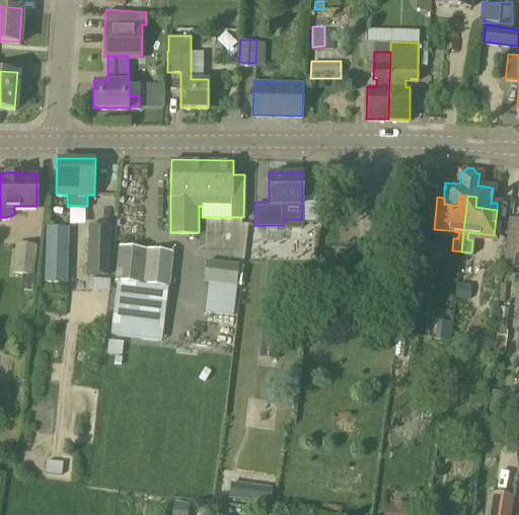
[(518,218),(511,218),(509,232),(518,233),(513,266),(518,267),(518,218)]
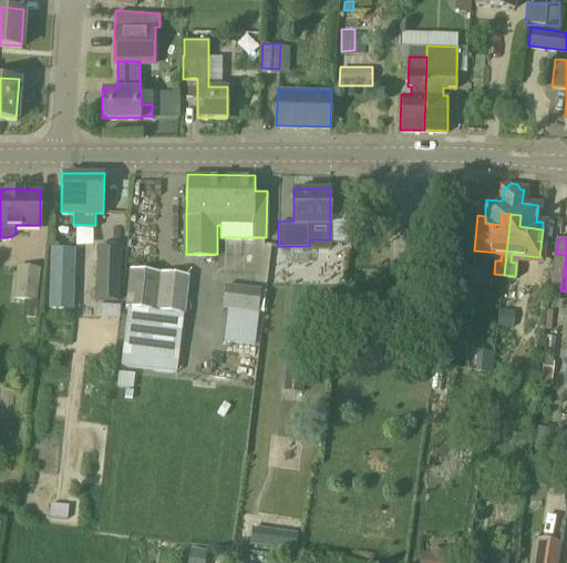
[(98,244),(95,297),(117,298),(120,245),(98,244)]
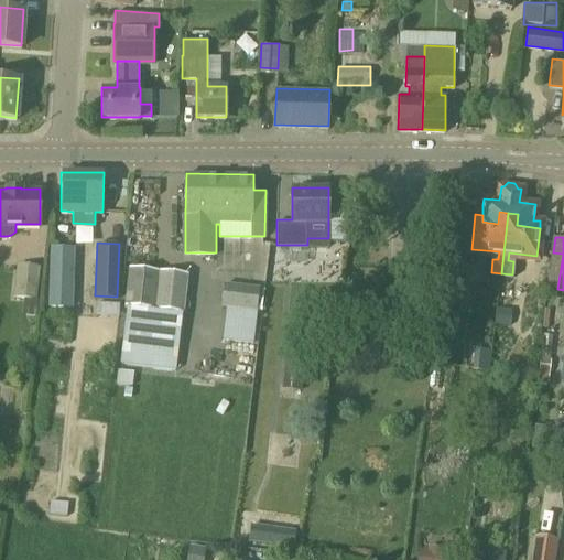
[(53,245),(52,304),(73,304),(75,246),(53,245)]
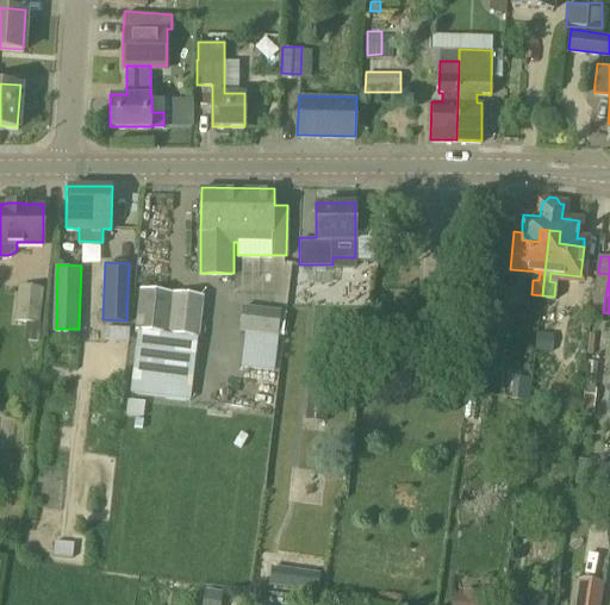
[(19,280),(16,316),(41,318),(44,282),(19,280)]
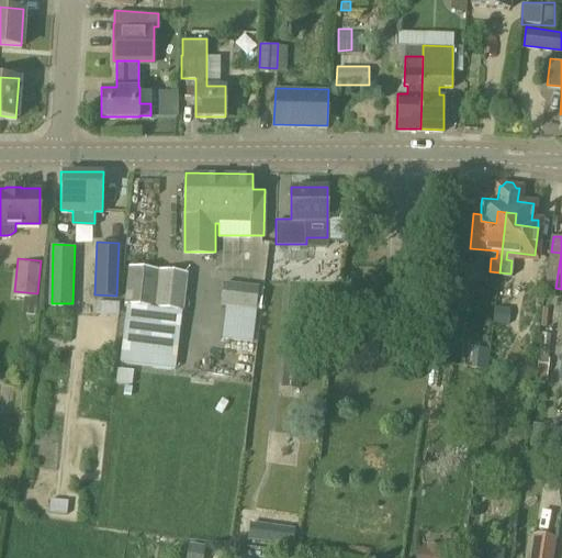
[(188,271),(128,264),(124,303),(127,304),(120,360),(176,367),(182,311),(183,311),(188,271)]
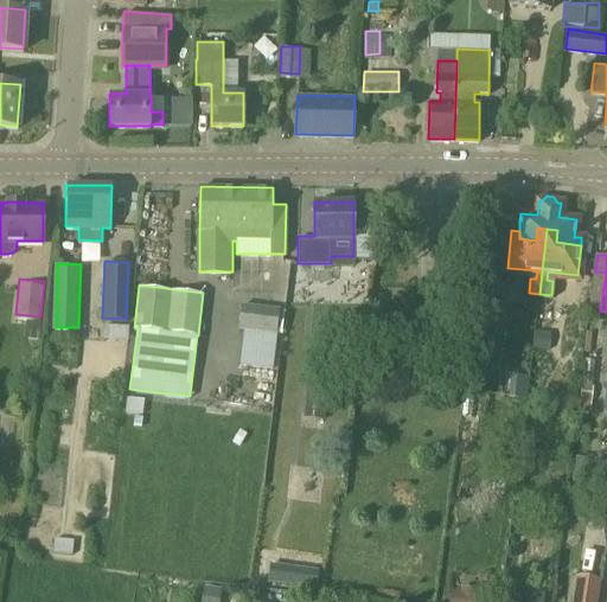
[(91,293),(90,321),(101,321),(101,293),(91,293)]
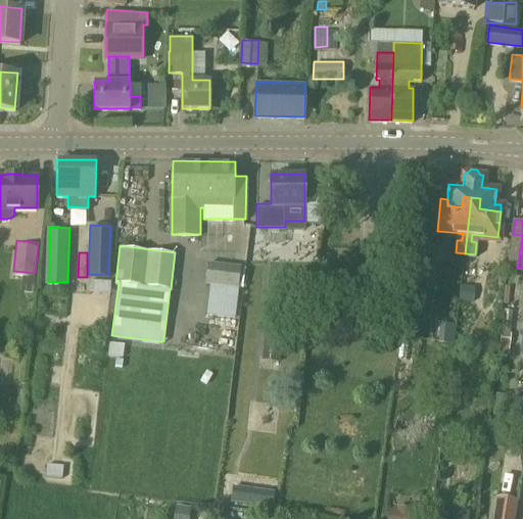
[(208,261),(205,282),(209,283),(206,313),(235,316),(239,286),(238,286),(241,265),(208,261)]
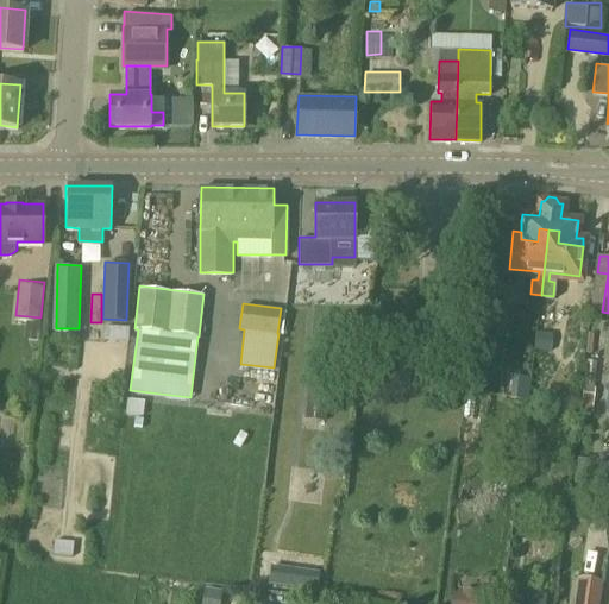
[(479,306),(476,353),(497,354),(501,308),(479,306)]
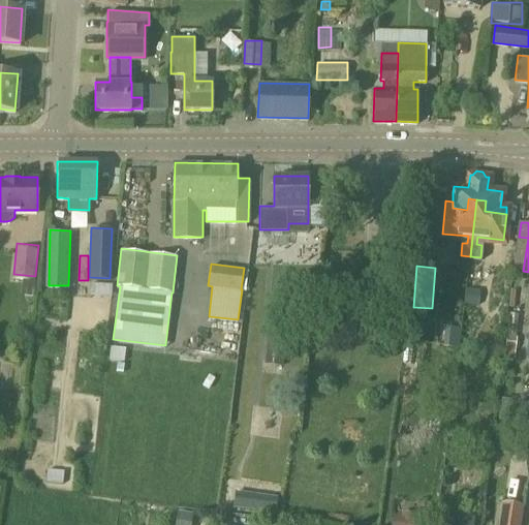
[(25,278),(24,292),(34,294),(35,279),(25,278)]
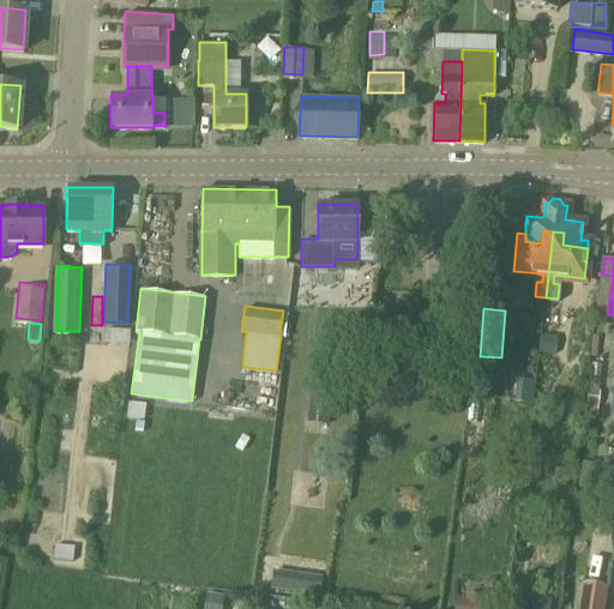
[(542,330),(541,349),(555,350),(558,332),(551,331),(542,330)]
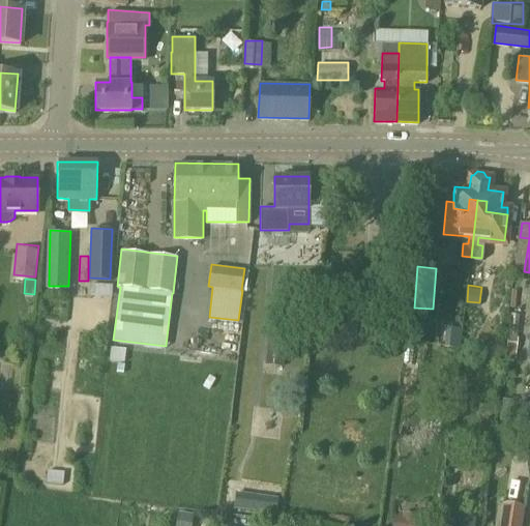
[(507,333),(506,342),(517,343),(518,334),(517,334),(508,334),(507,333)]
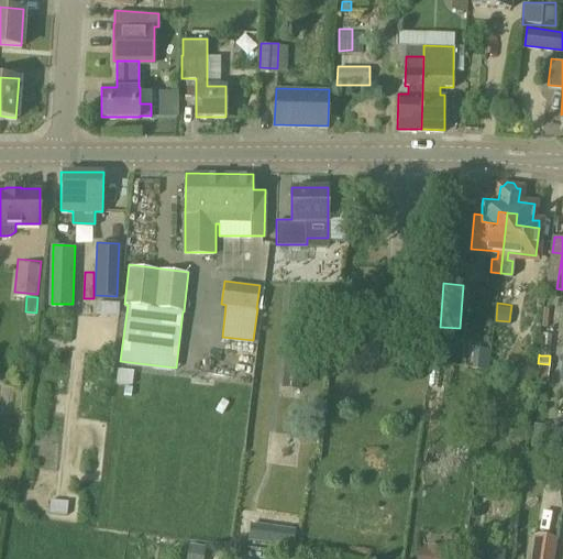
[(284,360),(282,386),(300,388),(304,361),(284,360)]
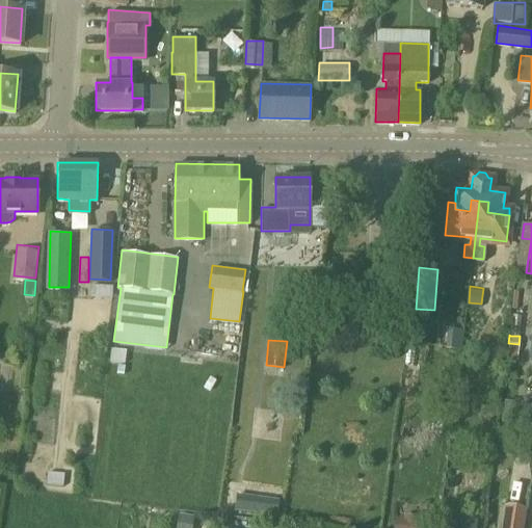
[(127,348),(111,346),(110,361),(126,362),(127,348)]
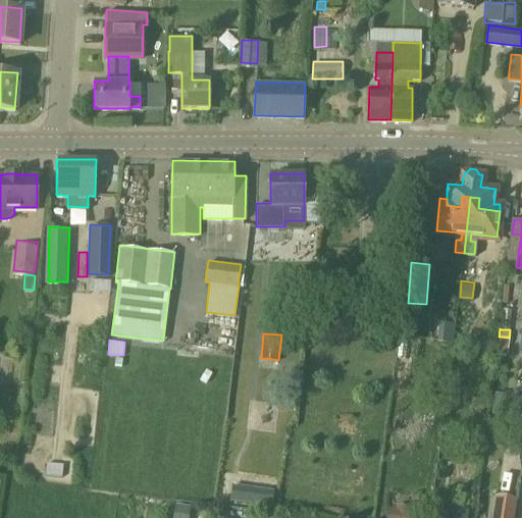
[(123,357),(115,356),(114,365),(122,366),(123,357)]
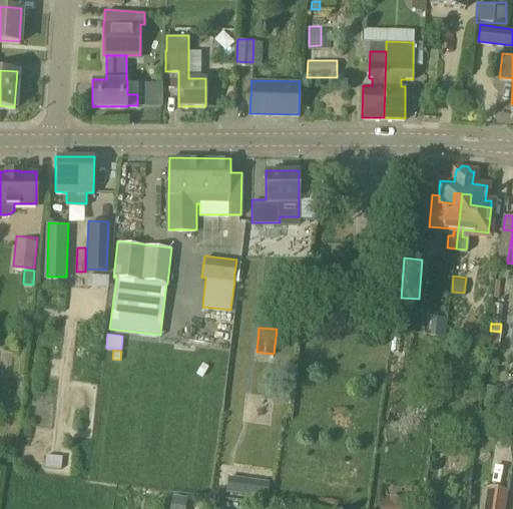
[(494,384),(485,384),(484,404),(493,405),(494,384)]
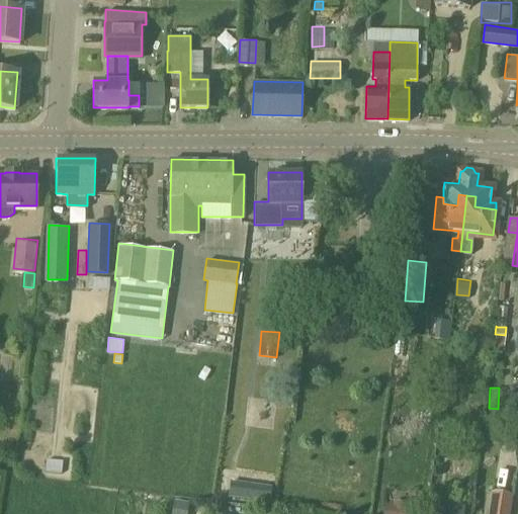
[(47,457),(46,472),(61,474),(63,459),(47,457)]
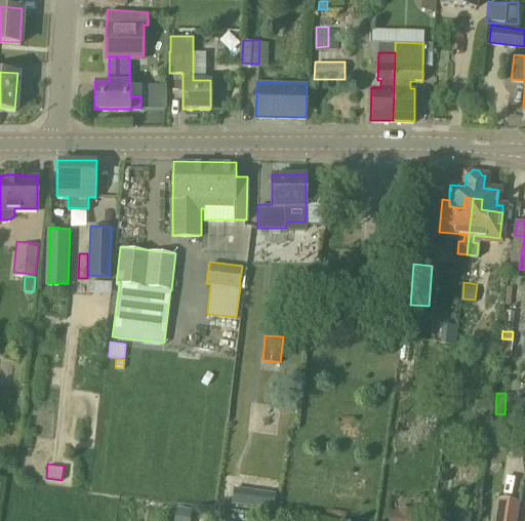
[(275,491),(234,485),(232,502),(273,507),(275,491)]
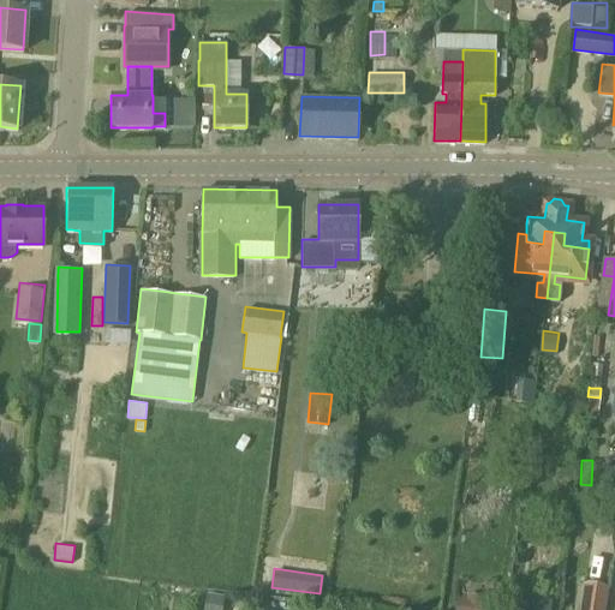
[(584,579),(579,609),(605,609),(609,582),(584,579)]
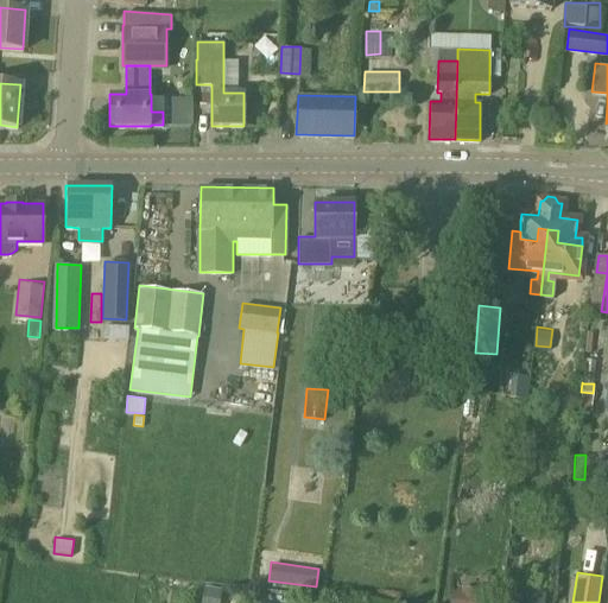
[(206,584),(202,602),(220,602),(222,586),(206,584)]
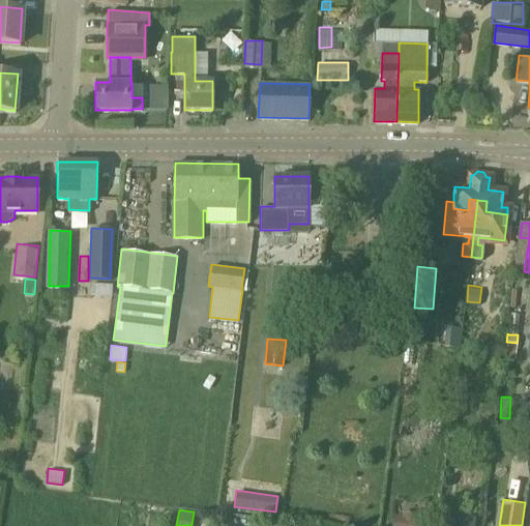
[(393,514),(391,525),(423,525),(424,517),(417,516),(417,513),(402,510),(401,515),(393,514)]
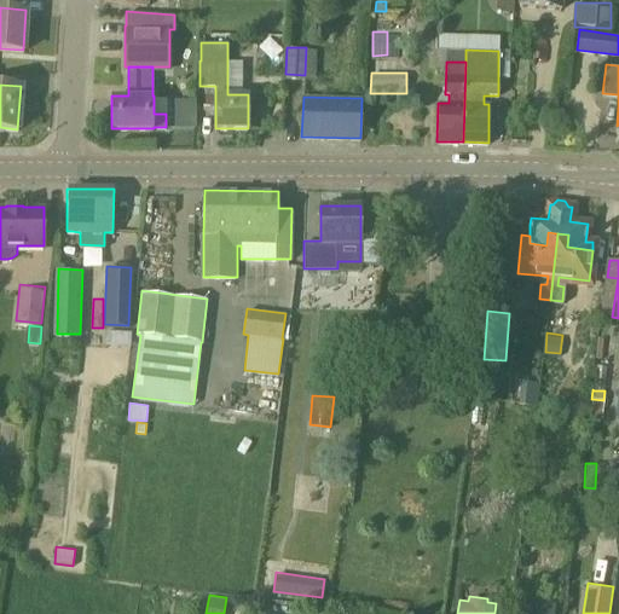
[(526,596),(522,613),(556,613),(559,600),(526,596)]
